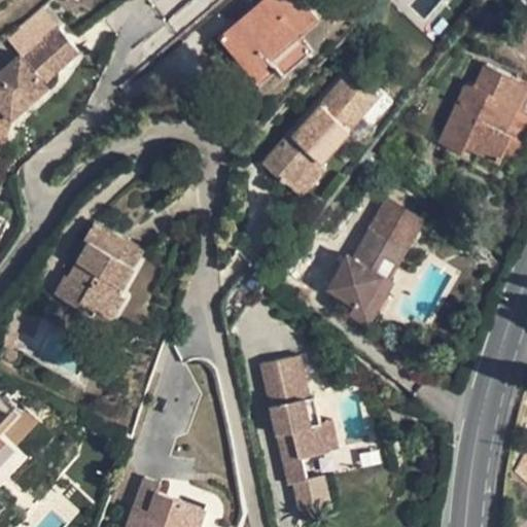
[(316,18),(301,0),(265,0),(222,36),(259,80),(277,65),(271,57),(316,18)]
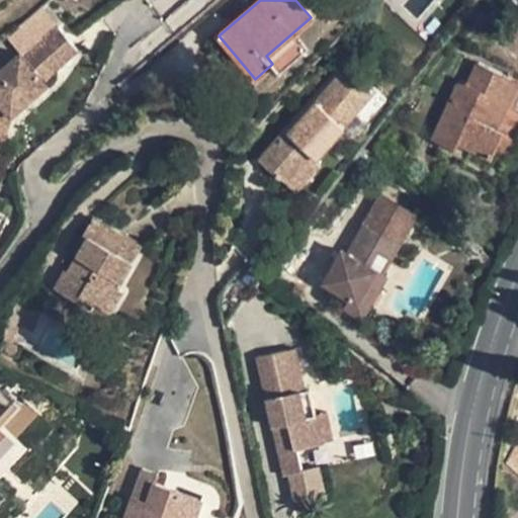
[(44,79),(78,49),(59,27),(24,58),(20,54),(0,71),(0,107),(1,103),(16,92),(26,102),(48,84),(44,79)]
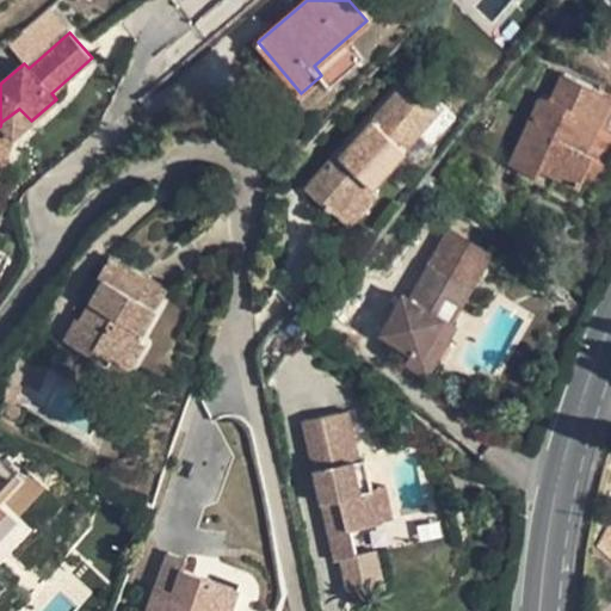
[(604,93),(563,73),(551,99),(542,94),(510,165),(539,178),(543,172),(579,187),(593,154),(579,147),(604,93)]
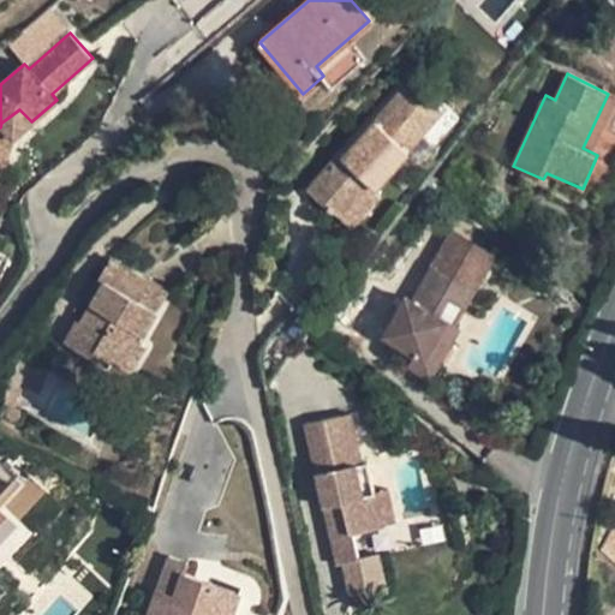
[(447,106),(416,78),(345,156),(342,153),(308,191),(333,214),(334,213),(351,227),(381,193),(376,189),(410,151),(407,149),(447,106)]
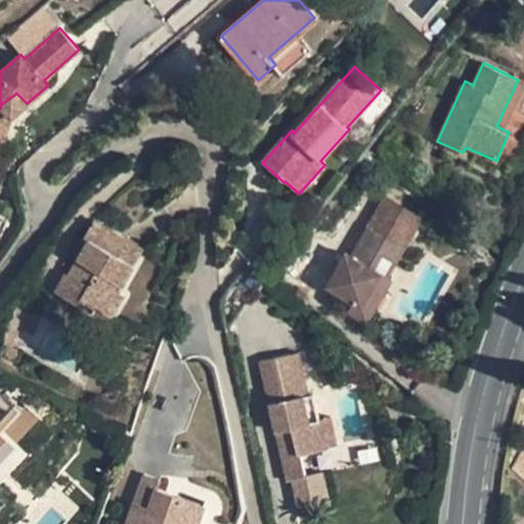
[(523,87),(523,82),(518,80),(496,126),(505,130),(523,87)]
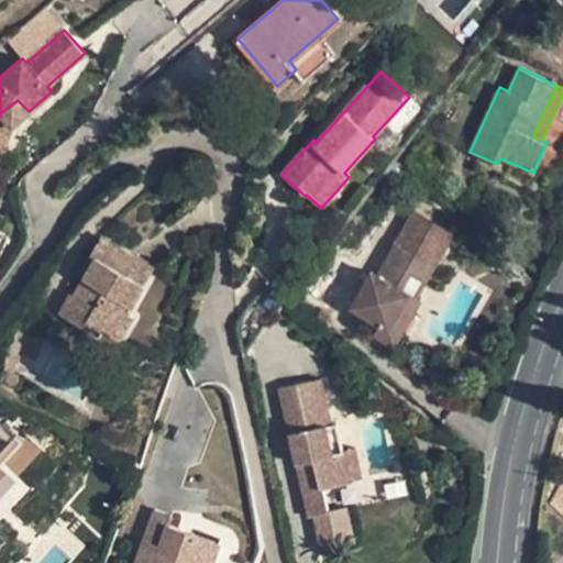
[(13,125),(29,111),(18,100),(1,112),(13,125)]
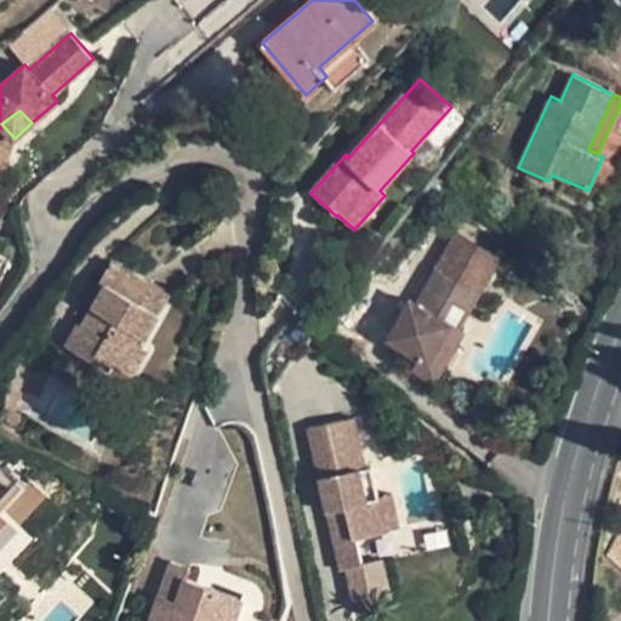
[(0,129),(0,164),(5,166),(15,138),(1,124),(0,129)]
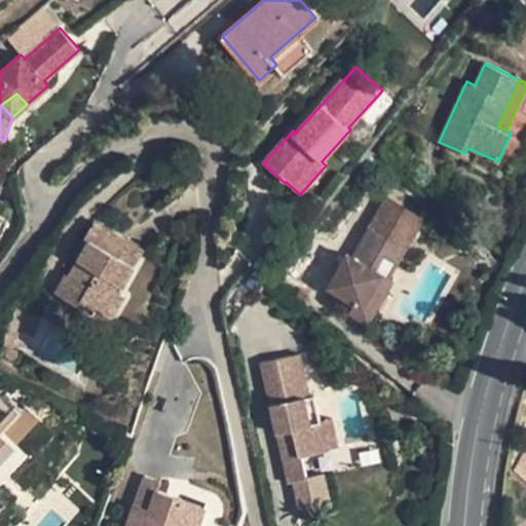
[(423,217),(387,197),(370,228),(406,248),(423,217)]
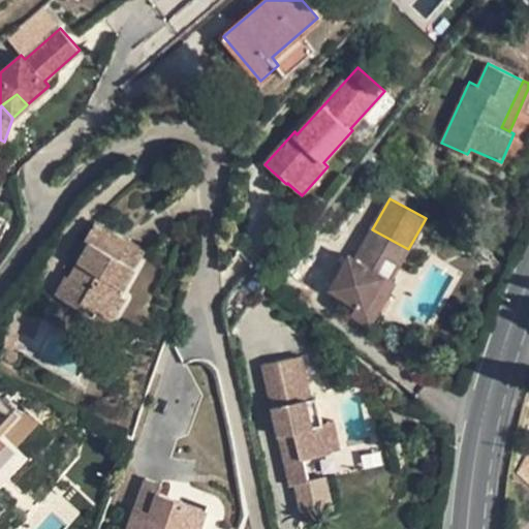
[(67,277),(56,296),(91,316),(95,309),(113,318),(125,298),(120,294),(146,249),(95,221),(85,239),(90,242),(78,261),(68,278),(67,277)]
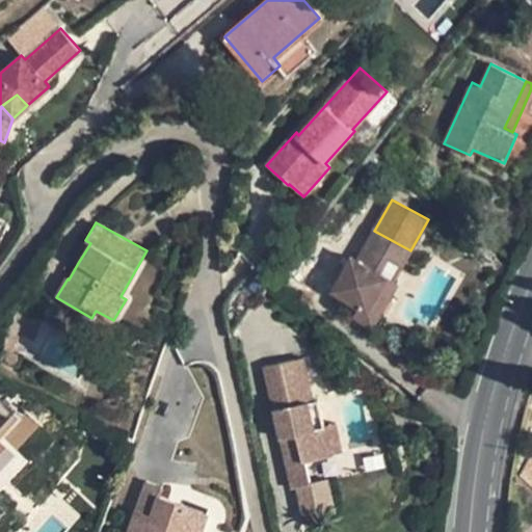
[(402,267),(410,250),(374,231),(356,261),(351,258),(331,290),(358,306),(368,311),(387,276),(380,274),(389,260),(402,267)]
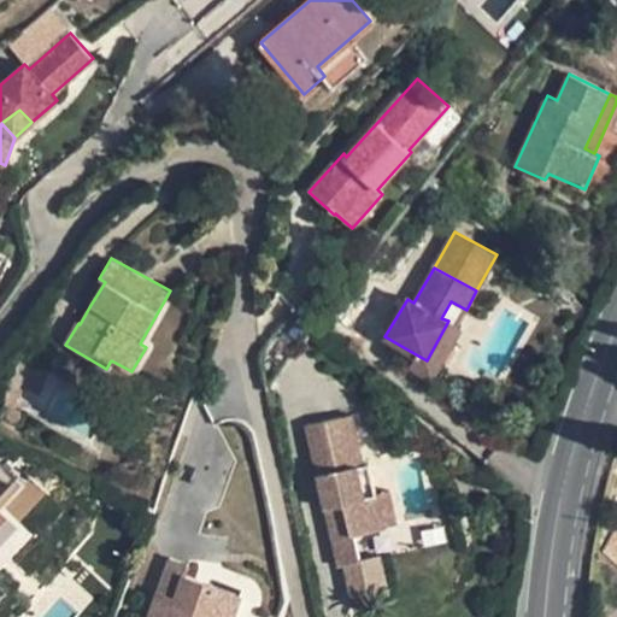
[(105,282),(99,278),(84,301),(90,305),(105,282)]
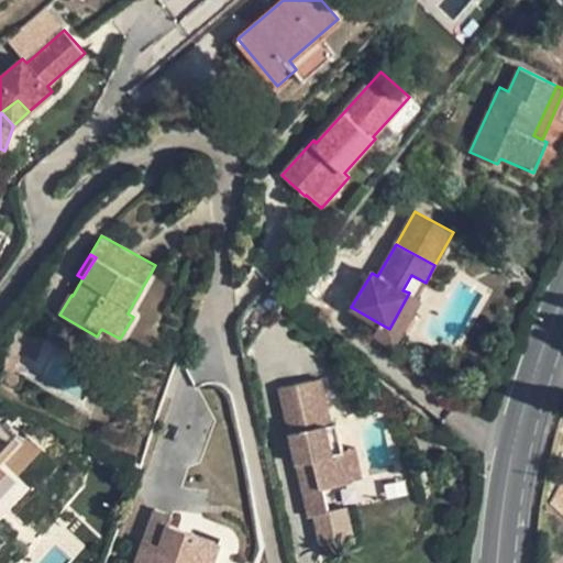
[(426,283),(411,275),(403,290),(409,293),(417,298),(426,283)]
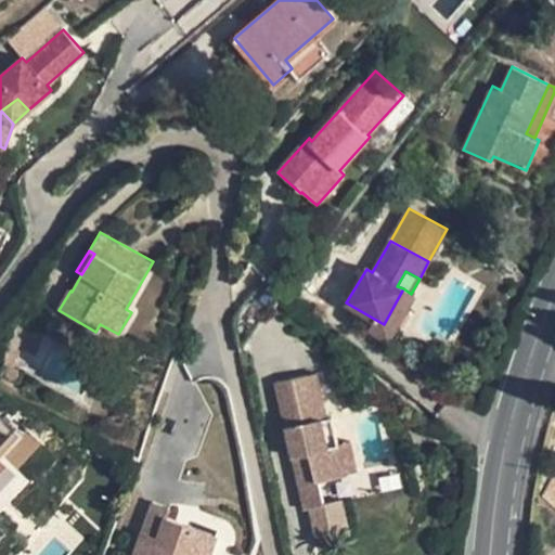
[(403,288),(384,324),(395,331),(414,296),(411,294),(403,288)]
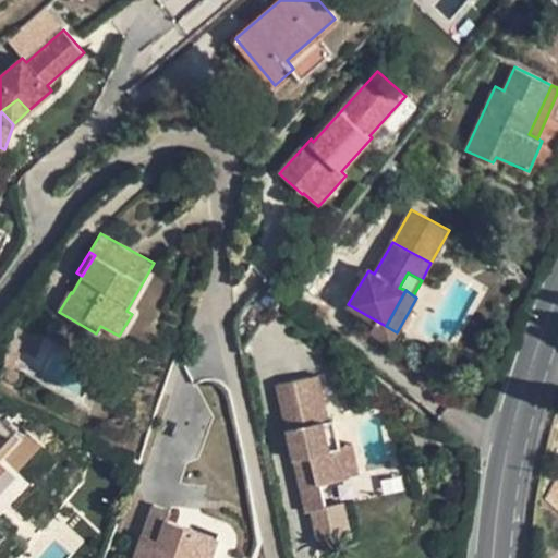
[(386,326),(376,320),(370,331),(390,344),(397,332),(386,326)]
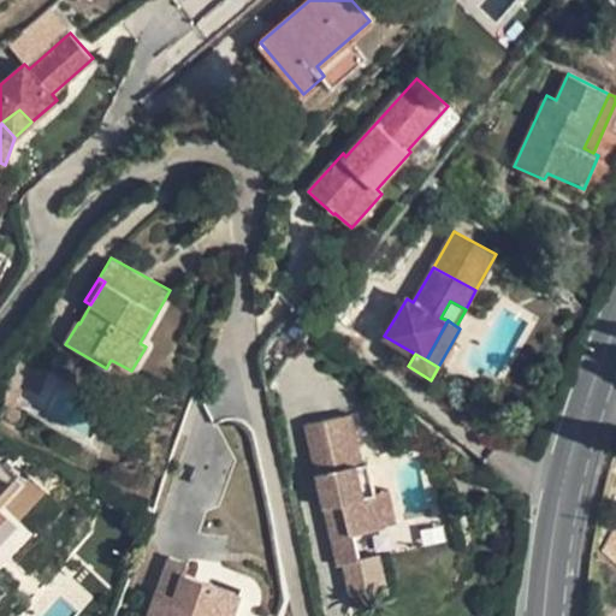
[(48,372),(31,365),(22,385),(39,394),(48,372)]
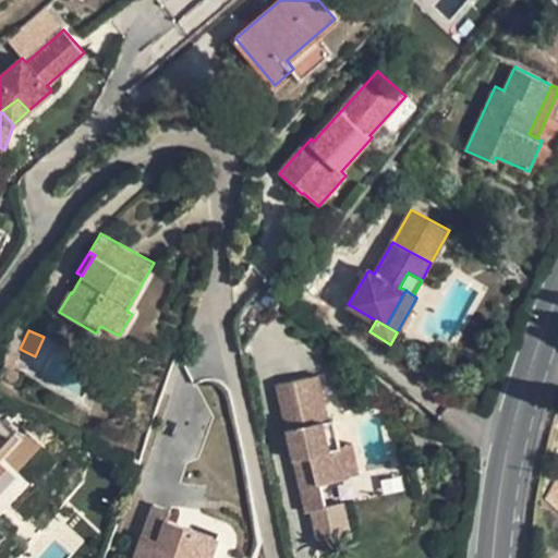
[(25,375),(12,370),(8,379),(21,385),(25,375)]
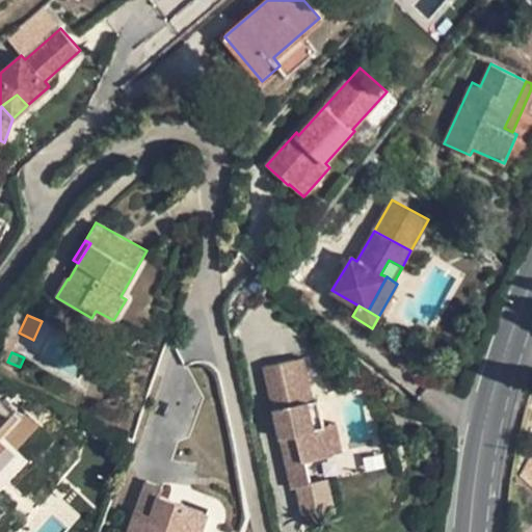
[(281,364),(263,368),(287,469),(303,466),(301,460),(331,454),(324,425),(314,427),(309,404),(313,403),(304,369),(284,374),(281,364)]
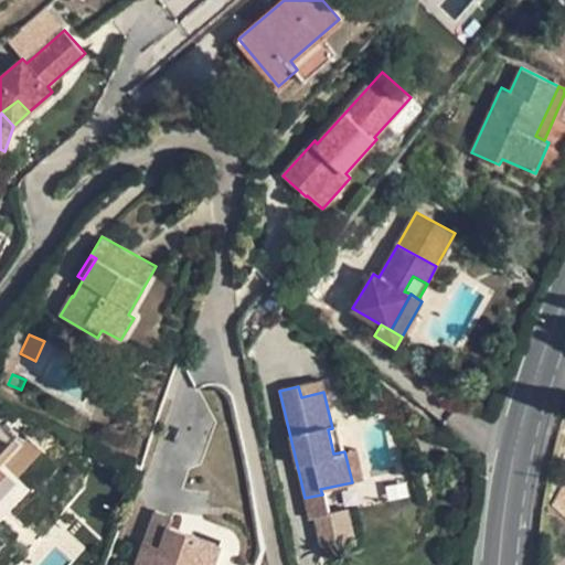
[(358,448),(344,451),(352,482),(365,479),(358,448)]
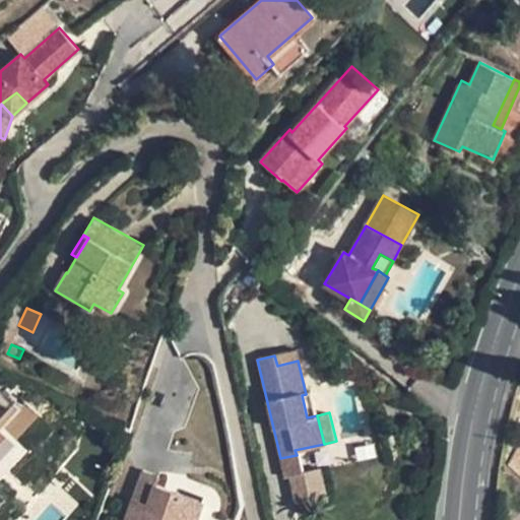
[(157,476),(143,471),(133,499),(147,504),(154,484),(157,476)]
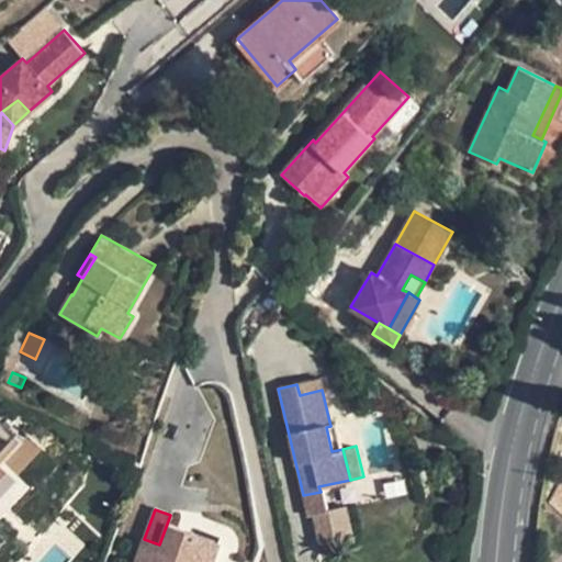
[(212,561),(220,541),(167,524),(159,544),(144,539),(135,561),(212,561)]
